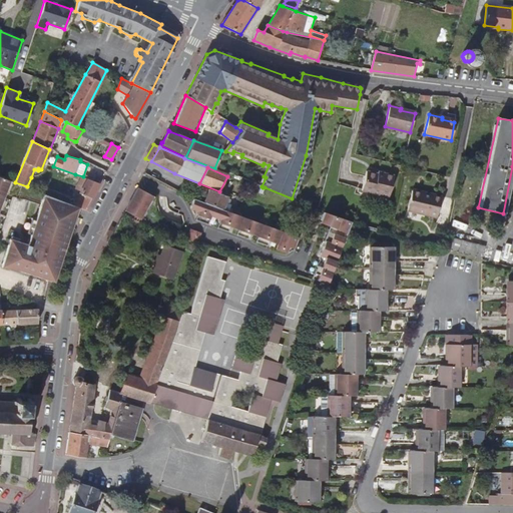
[(394,176),(385,174),(385,176),(378,174),(366,172),(362,190),(389,196),(394,176)]
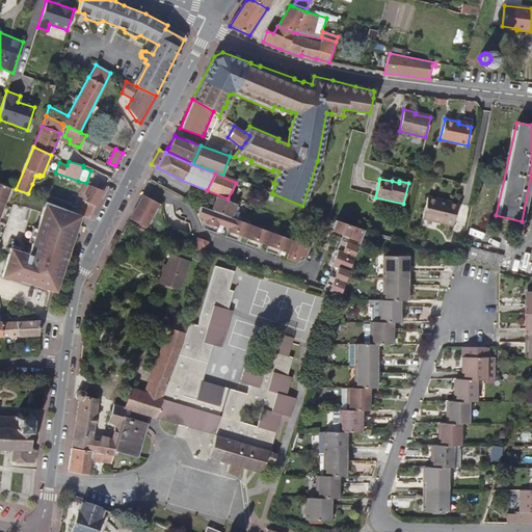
[(0,212),(10,187),(0,182),(0,212)]
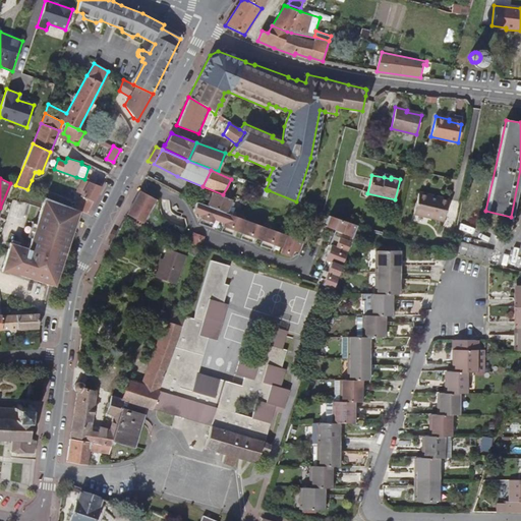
[(87,214),(101,186),(88,182),(73,209),(78,211),(87,214)]
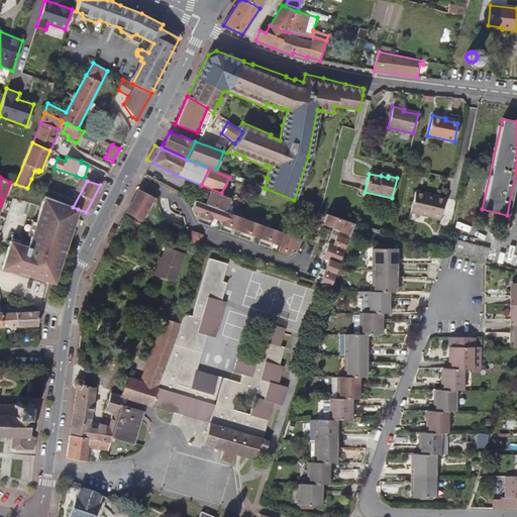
[(262,195),(265,189),(264,188),(256,185),(251,184),(249,190),(262,195)]
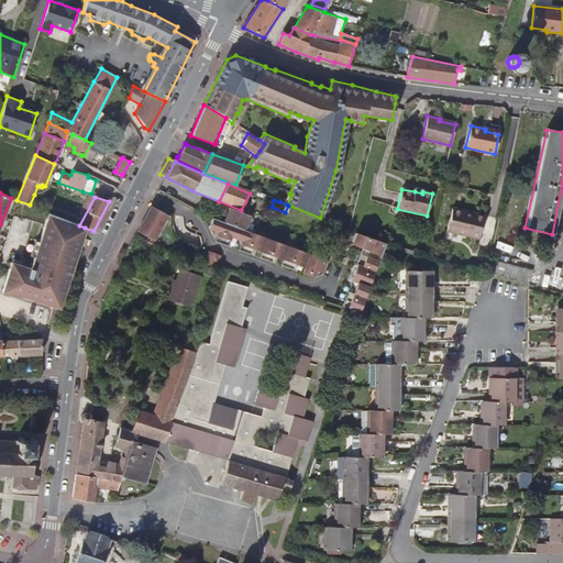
[(32,206),(41,210),(43,205),(34,201),(32,206)]
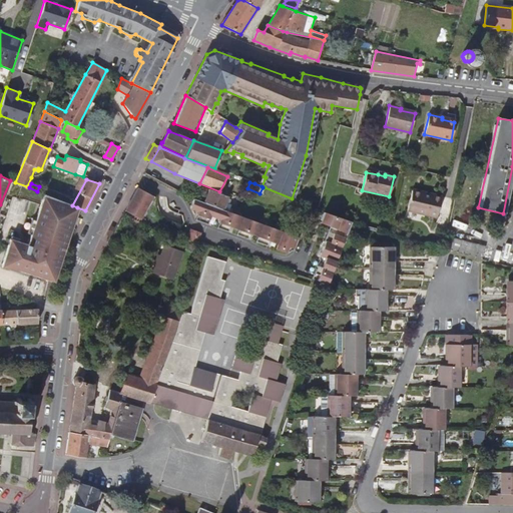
[(139,219),(153,196),(137,187),(125,211),(139,219)]
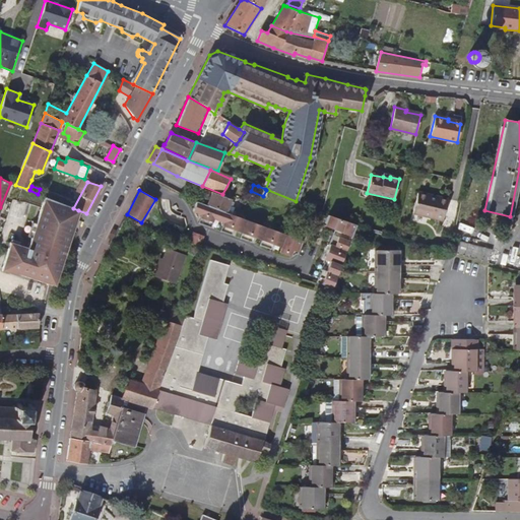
[(230,205),(232,199),(211,192),(206,204),(226,212),(230,205)]
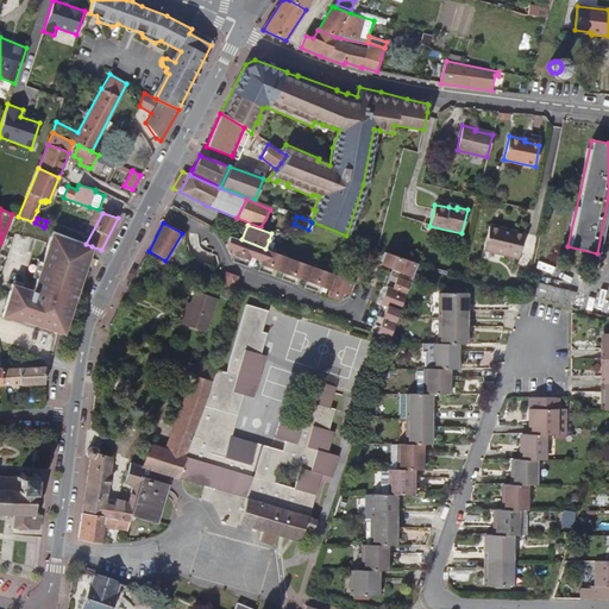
[(525,232),(512,228),(510,231),(488,227),(483,250),(519,257),(525,232)]
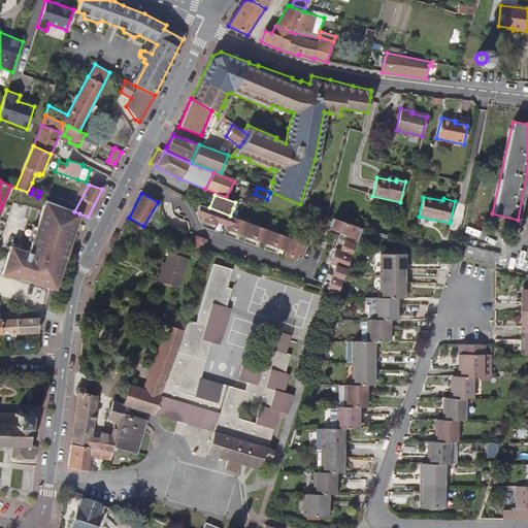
[(67,251),(79,213),(74,211),(45,199),(28,252),(10,245),(1,273),(19,279),(19,277),(52,289),(65,250),(67,251)]
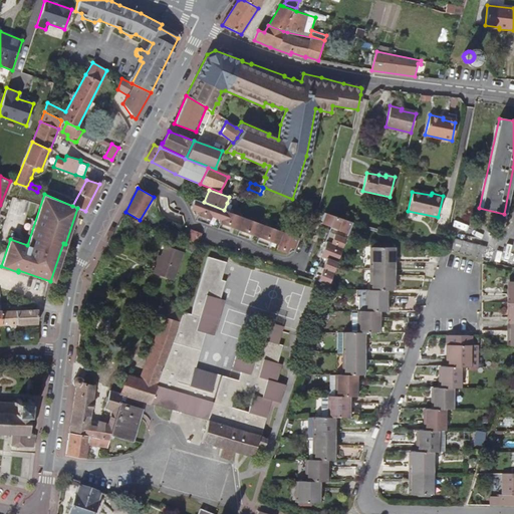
[(275,251),(284,255),(285,255),(286,255),(287,254),(288,254),(289,253),(290,253),(296,240),(229,212),(224,210),(204,202),(195,199),(191,208),(199,211),(196,220),(209,225),(212,217),(221,220),(217,228),(228,232),(232,224),(240,227),(236,236),(248,240),(251,232),(259,235),(256,243),(267,248),(270,240),(278,243),(275,251)]
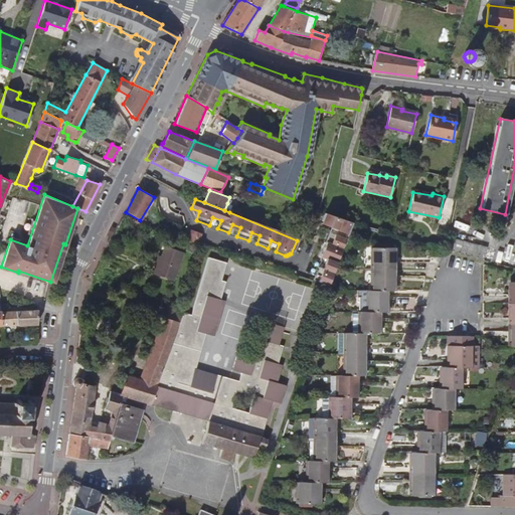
[(328,286),(347,234),(351,222),(319,213),(316,223),(326,226),(330,227),(329,230),(325,229),(321,241),(323,242),(319,256),(322,258),(321,261),(318,261),(314,276),(316,277),(315,281),(328,286)]
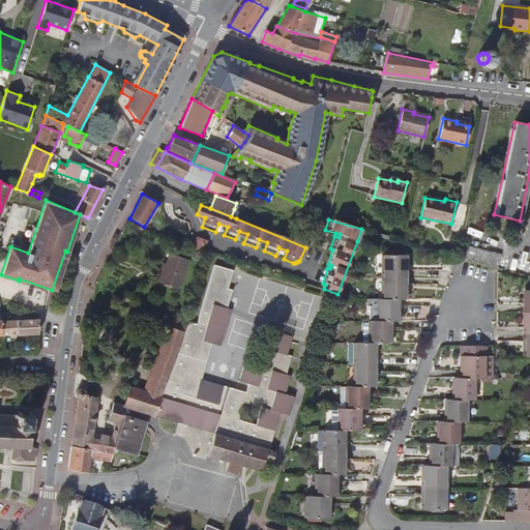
[(119,233),(116,231),(109,244),(112,246),(119,233)]
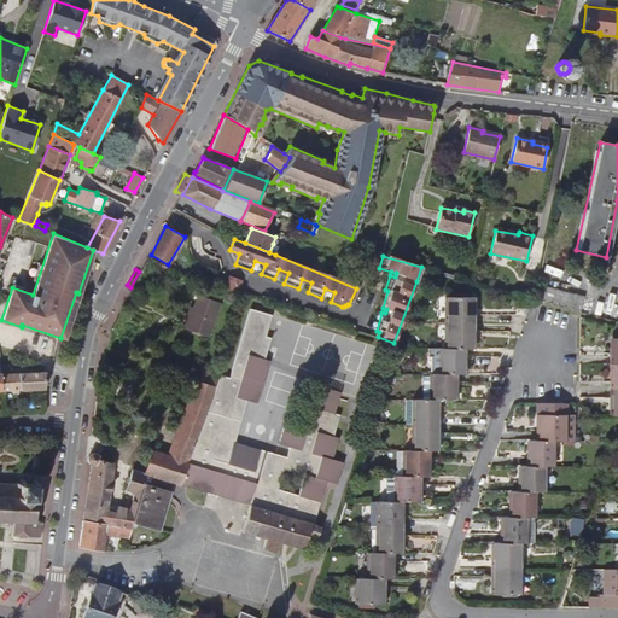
[(225,287),(237,292),(240,284),(228,279),(225,287)]
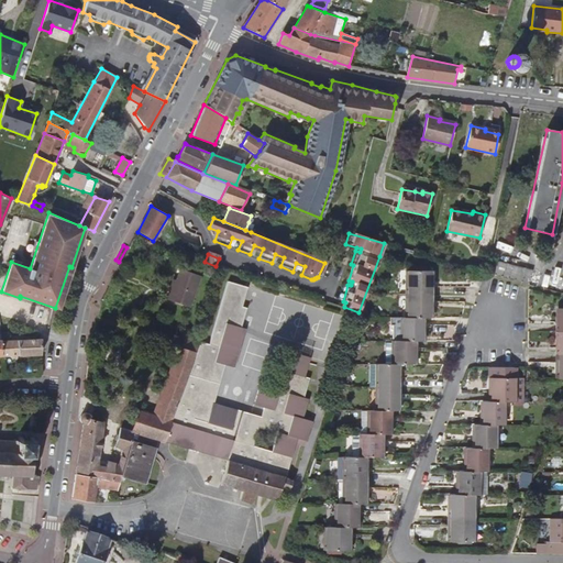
[(181,271),(177,283),(172,299),(189,305),(199,277),(192,275),(194,273),(186,269),(185,273),(181,271)]
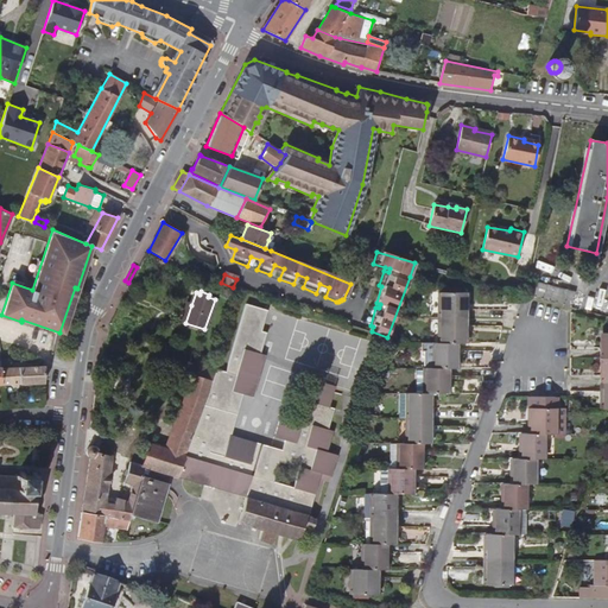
[(441,318),(466,318),(466,293),(441,293),(441,318)]
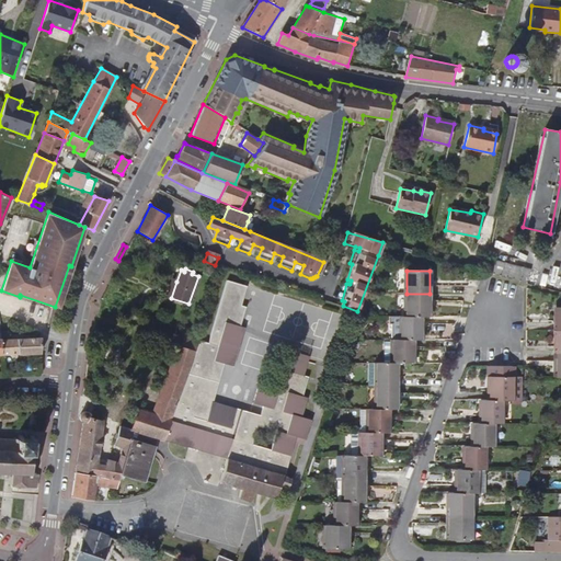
[(189,447),(198,449),(226,458),(219,483),(241,489),(238,499),(250,503),(253,493),(275,499),(279,485),(288,488),(290,479),(283,476),(283,474),(284,474),(296,437),(305,439),(311,420),(301,416),(307,398),(302,396),(308,377),(304,376),(309,356),(289,351),(277,389),(258,382),(252,403),(262,407),(260,415),(213,401),(224,363),(233,366),(244,328),(240,325),(245,307),(240,306),(247,286),(226,281),(208,343),(206,342),(198,340),(198,342),(170,420),(163,439),(189,447)]
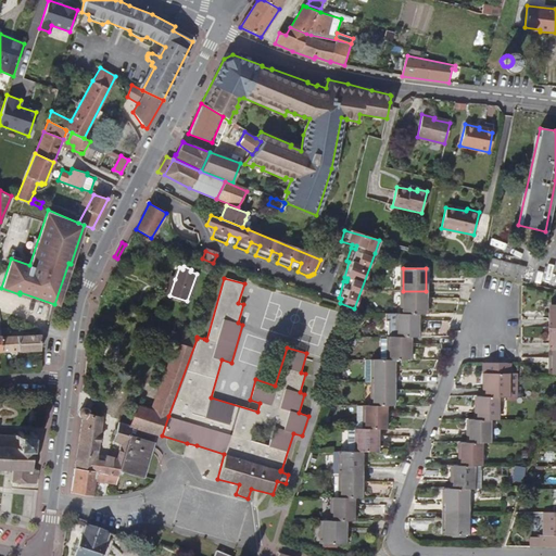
[(165,294),(169,295),(175,279),(171,278),(165,294)]
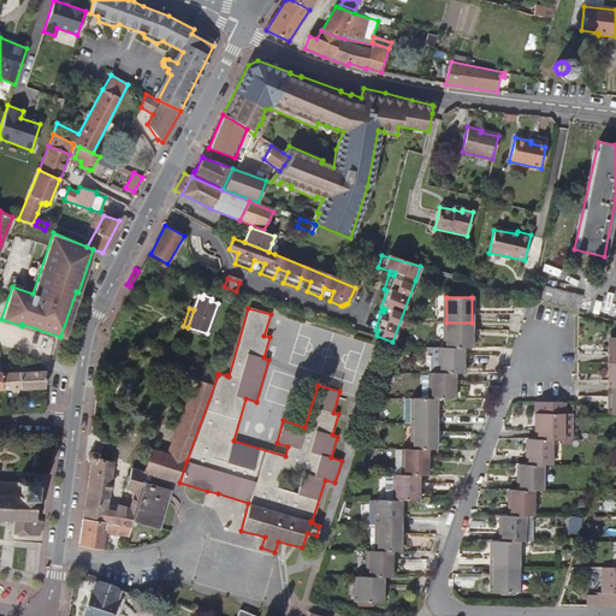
[(446,348),(462,348),(472,348),(472,323),(446,323),(446,348)]
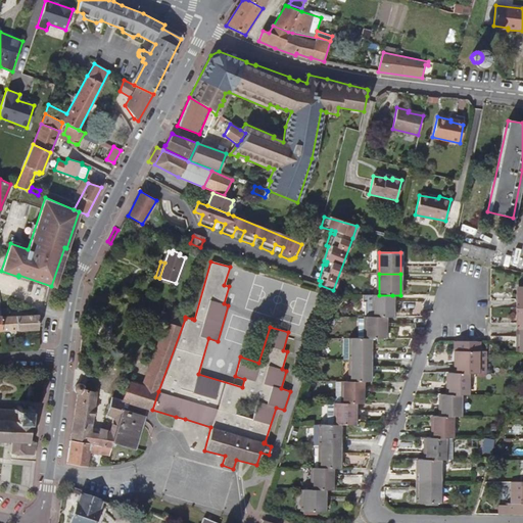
[(366,317),(373,317),(374,295),(363,295),(362,301),(365,302),(365,317),(366,317)]
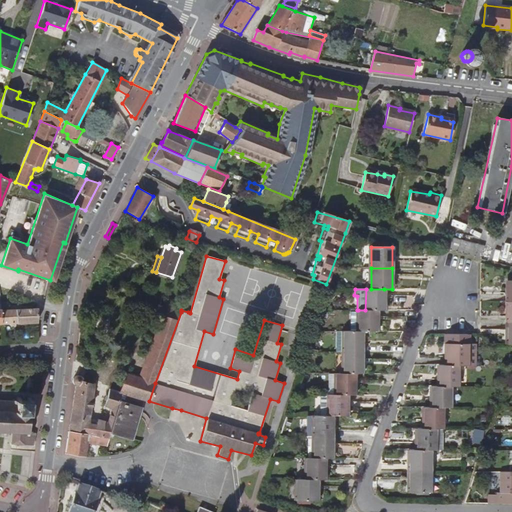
[(365,310),(377,310),(384,310),(384,289),(371,289),(366,289),(365,310)]
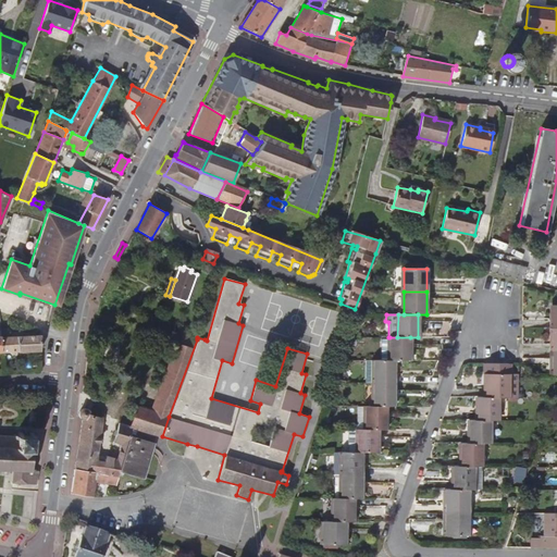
[(169,417),(197,339),(181,334),(151,411),(169,417)]
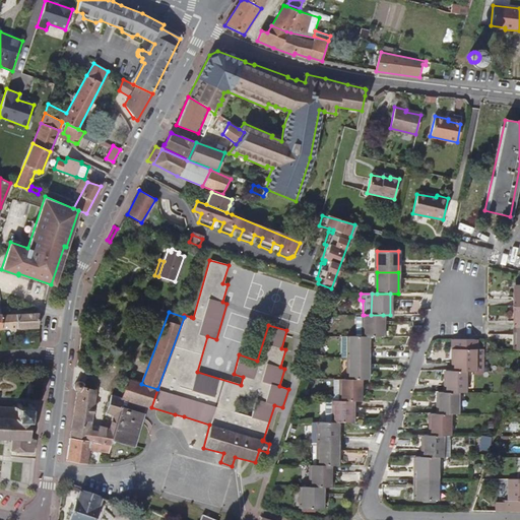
[(38,328),(38,326),(38,314),(38,313),(0,315),(1,330),(38,328)]
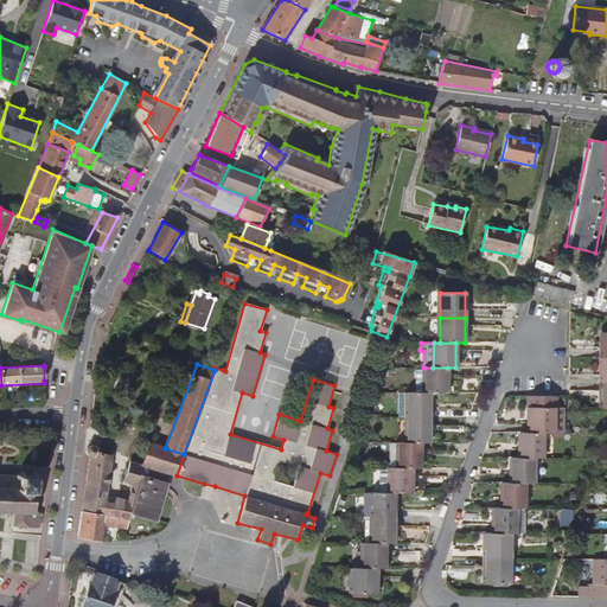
[(425,393),(429,393),(447,393),(447,368),(433,368),(425,368),(425,370),(425,393)]
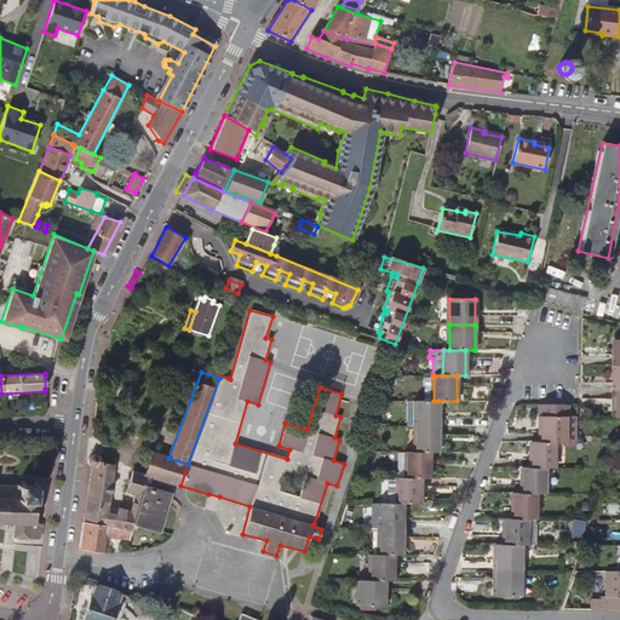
[(434,401),(434,378),(424,378),(424,401),(434,401)]
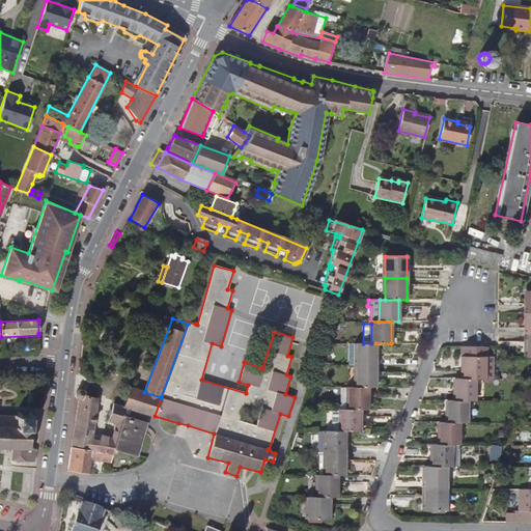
[(375,365),(375,343),(371,343),(363,343),(350,343),(348,365),(357,365),(375,365)]
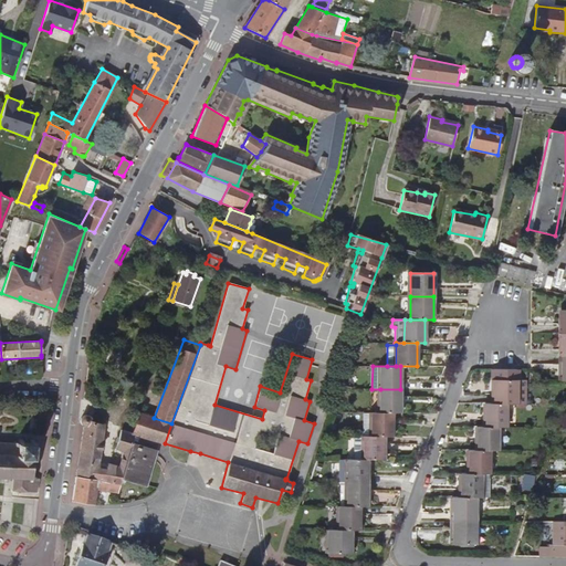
[(493,379),(493,402),(505,402),(524,402),(524,379),(493,379)]
